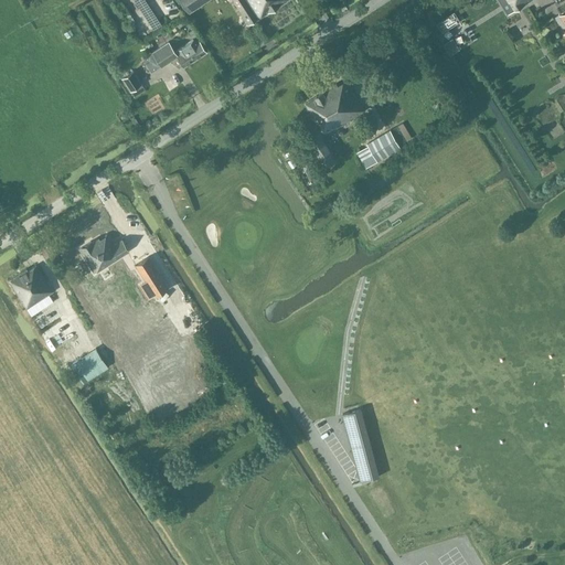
[(180,0),(189,12),(208,0),(180,0)]
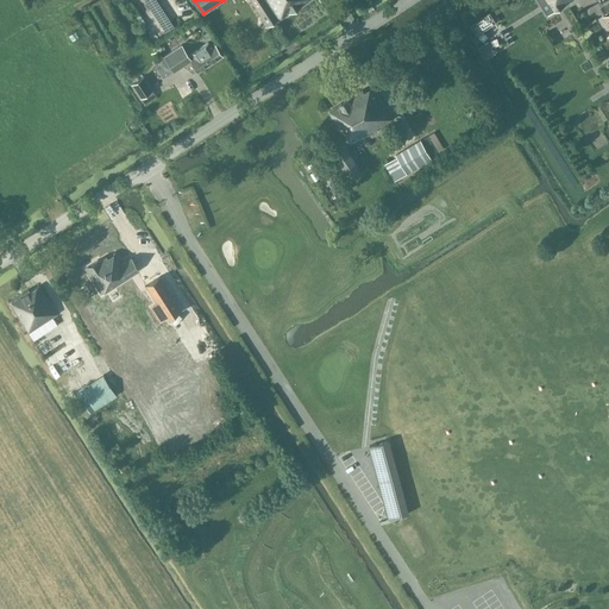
[(250,0),(268,26),(307,0),(250,0)]
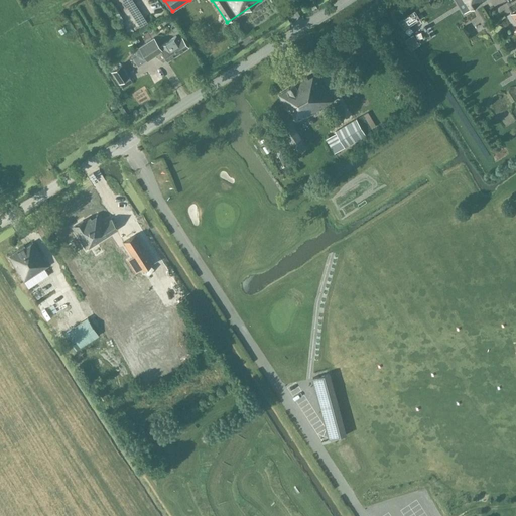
[(463,0),(470,11),(487,0),(463,0)]
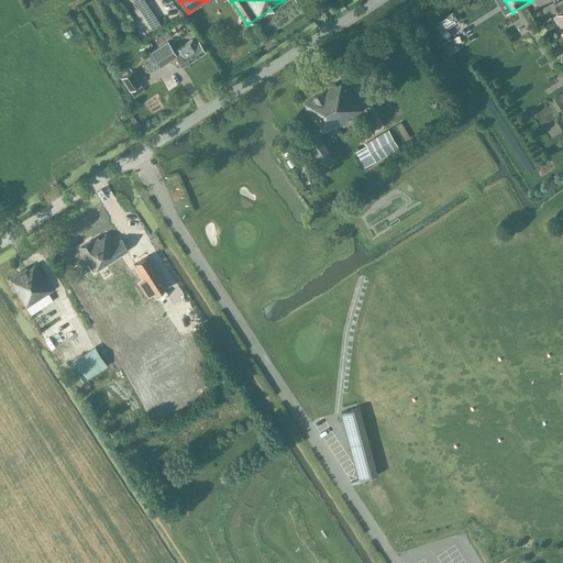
[(442,32),(459,21),(453,12),(435,23),(442,32)]
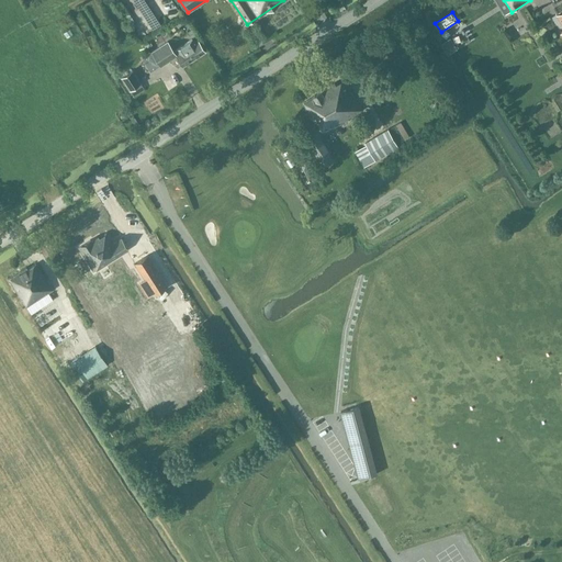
[(441,44),(448,55),(457,49),(450,38),(441,44)]
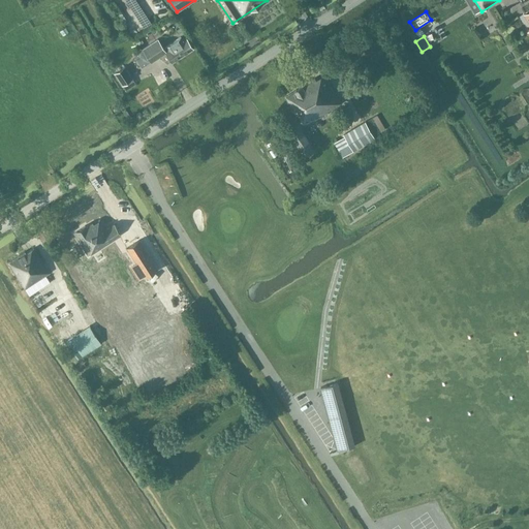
[(158,39),(143,49),(151,62),(165,53),(172,63),(193,49),(187,39),(183,41),(181,37),(163,49),(158,39)]
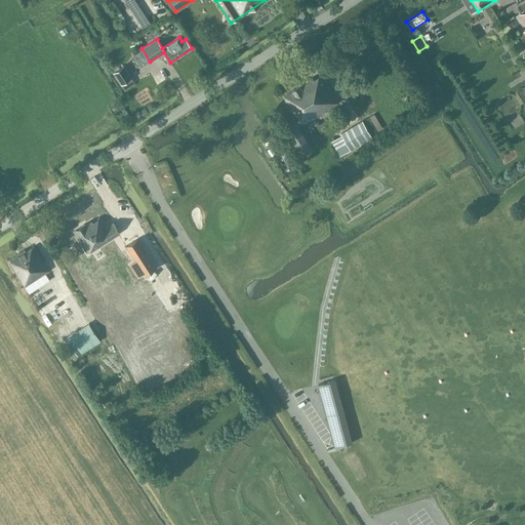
[(123,66),(113,73),(124,89),(134,83),(123,66)]
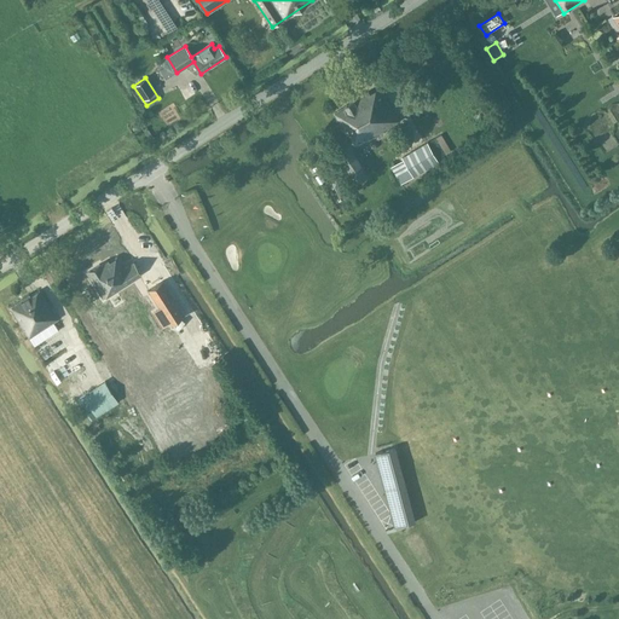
[(524,96),(532,90),(525,80),(518,85),(524,96)]
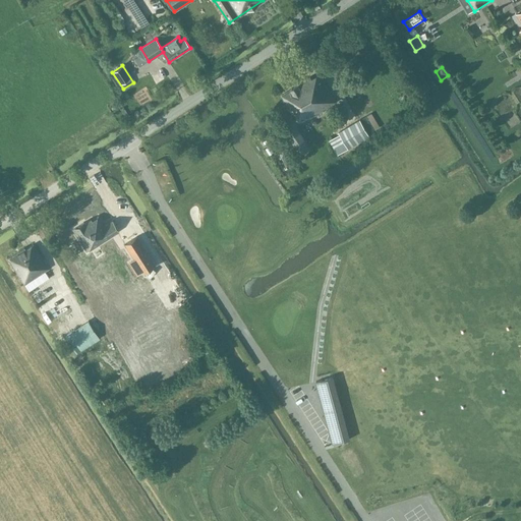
[(299,126),(337,104),(321,75),(312,80),(311,78),(282,97),(297,122),(281,131),(297,158),(312,149),(299,126)]
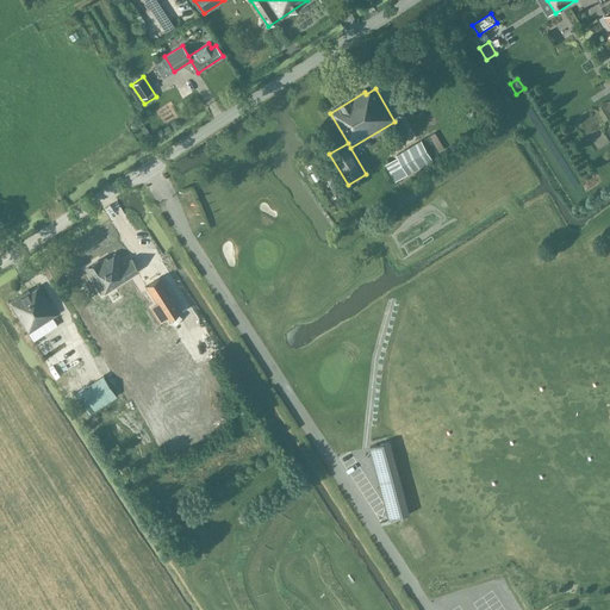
[(601,132),(591,136),(593,145),(603,143),(601,132)]
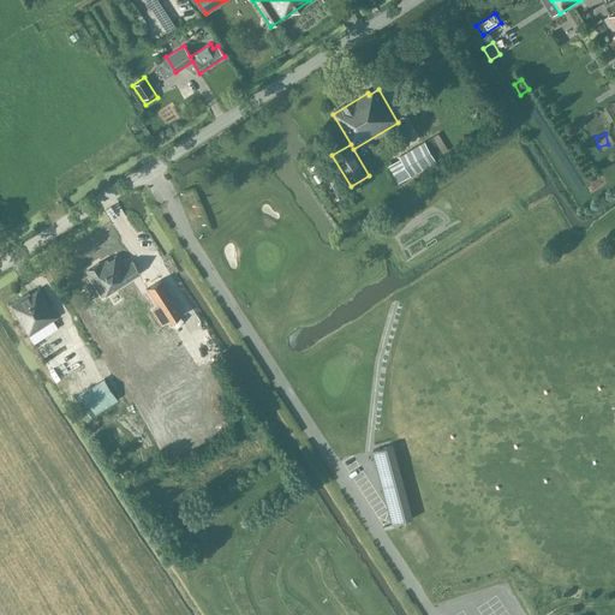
[(401,159),(412,175),(437,160),(425,142),(401,156),(401,159)]
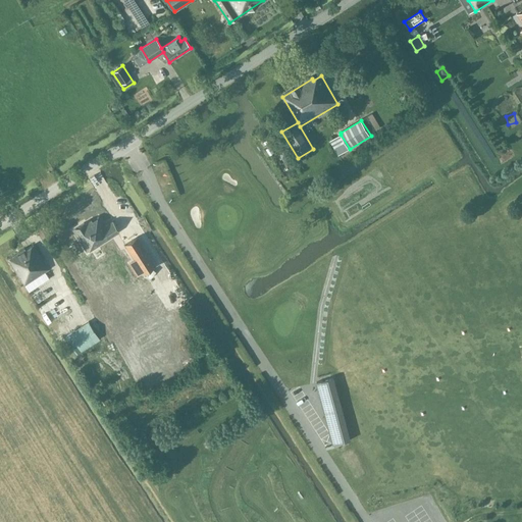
[(338,156),(350,149),(341,135),(330,142),(338,156)]
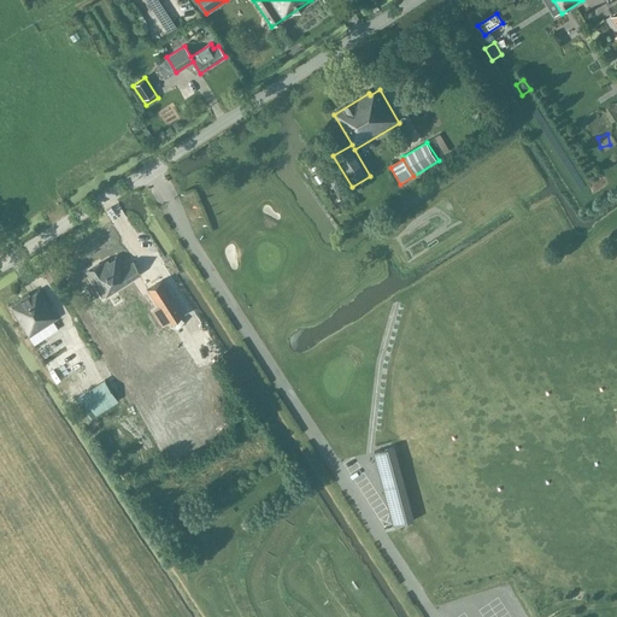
[(340,180),(333,184),(338,193),(345,189),(340,180)]
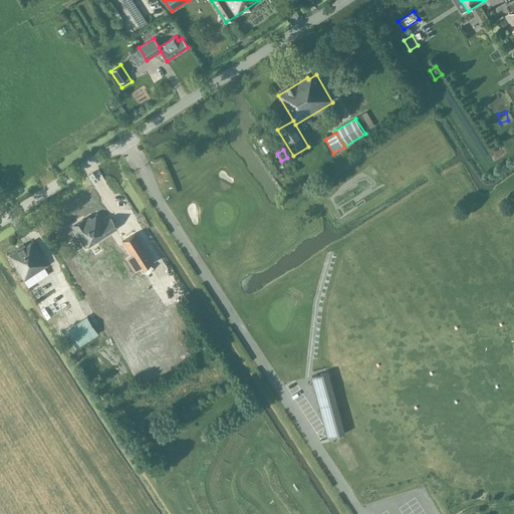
[(82,220),(71,227),(85,249),(117,229),(111,219),(102,224),(97,215),(91,219),(90,218),(83,222),(82,220)]
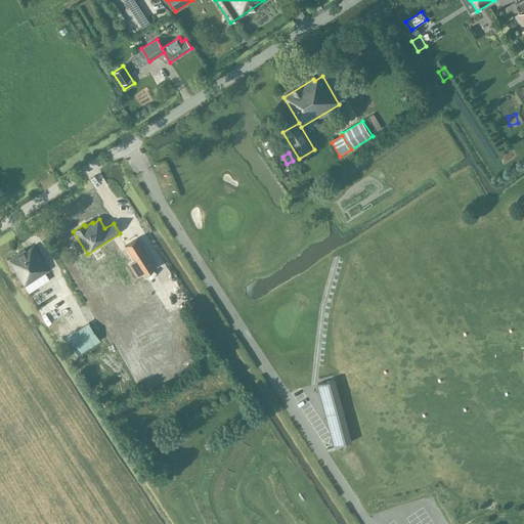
[(125,246),(135,260),(143,273),(144,275),(157,267),(137,237),(125,246)]
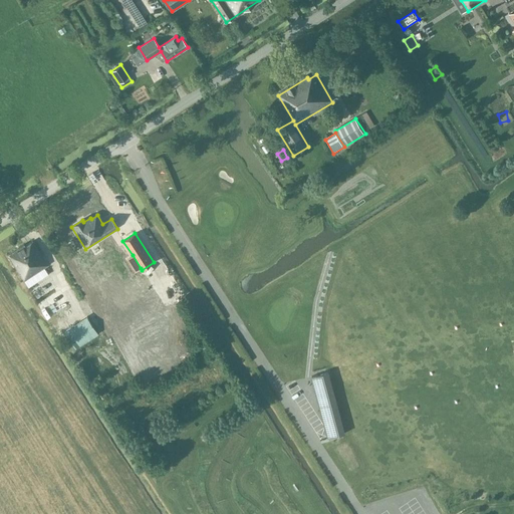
[(24,245),(8,256),(20,273),(24,281),(28,287),(48,274),(44,268),(48,266),(33,243),(26,247),(24,245)]
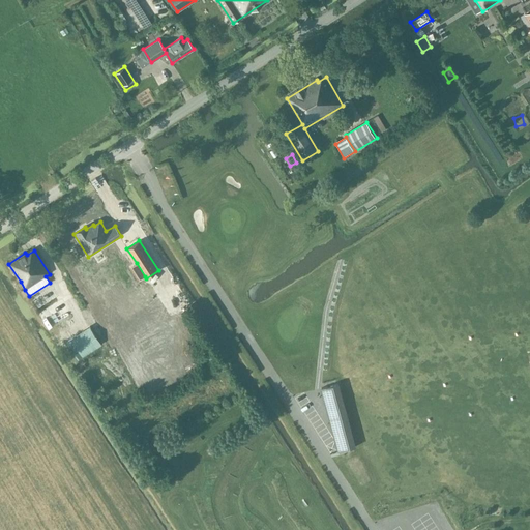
[(89,326),(65,342),(77,360),(100,344),(89,326)]
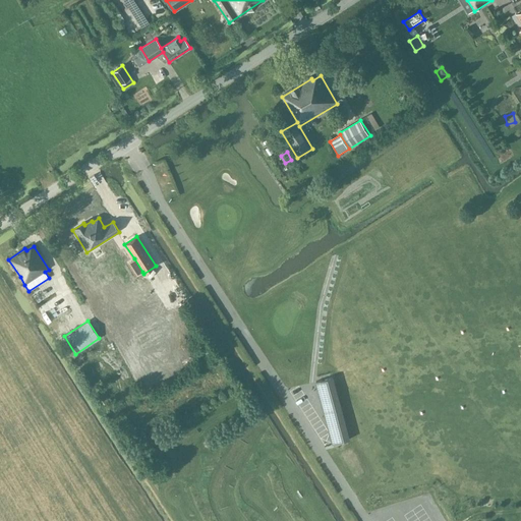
[(316,384),(333,444),(350,439),(334,379),(316,384)]
